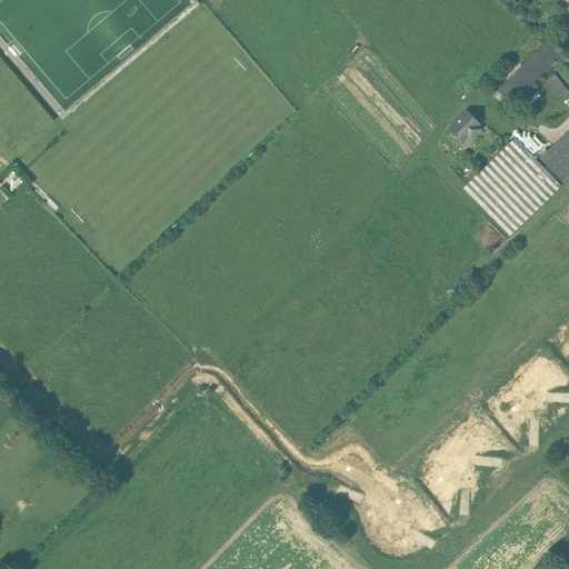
[(562,56),(552,46),(547,41),(497,90),(512,106),(562,56)]
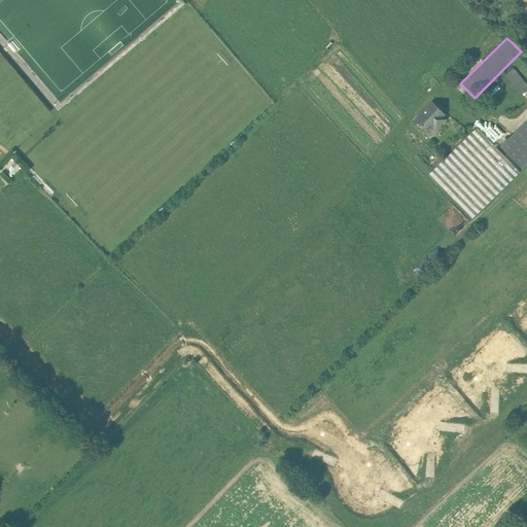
[(526,88),(526,84),(514,68),(504,75),(520,94),(526,88)]
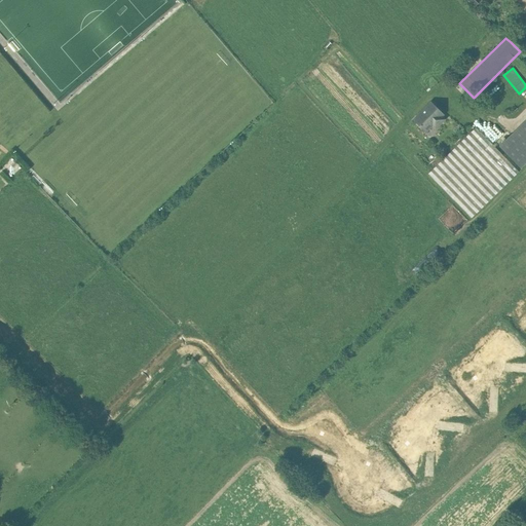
[(430,101),(412,119),(425,132),(430,126),(434,128),(444,118),(443,116),(444,115),(430,101)]
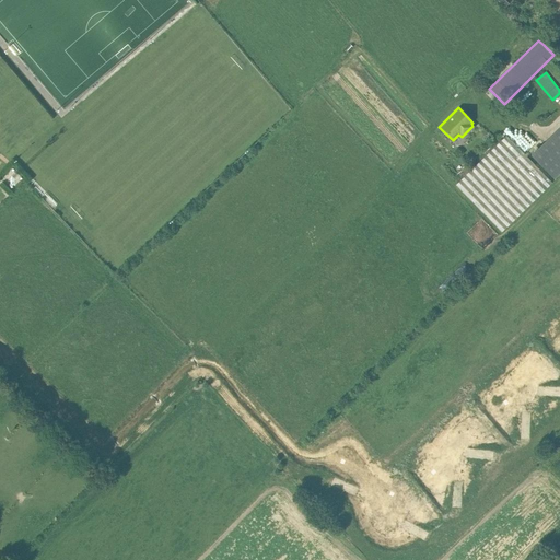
[(559,127),(532,155),(555,179),(559,173),(559,127)]
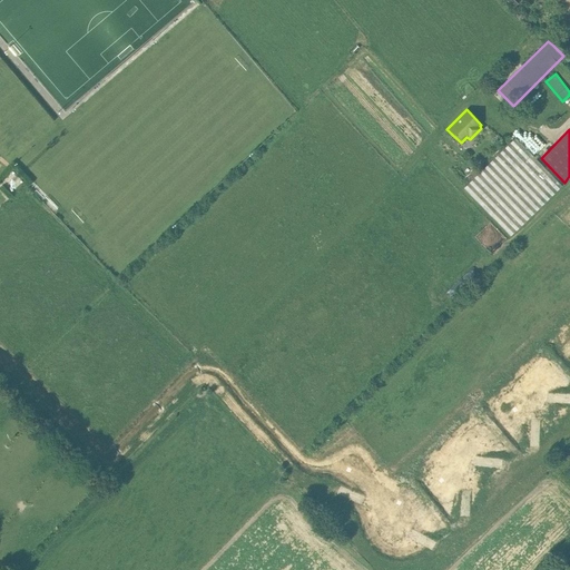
[(562,186),(516,138),(464,188),(511,236),(562,186)]
